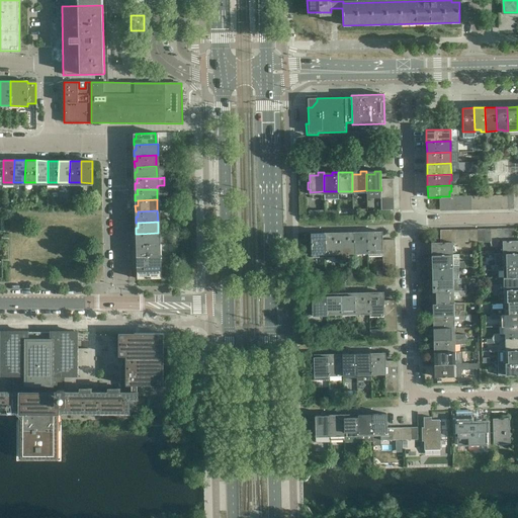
[(368,251),(367,235),(367,232),(361,232),(361,235),(353,235),(354,252),(368,251)]
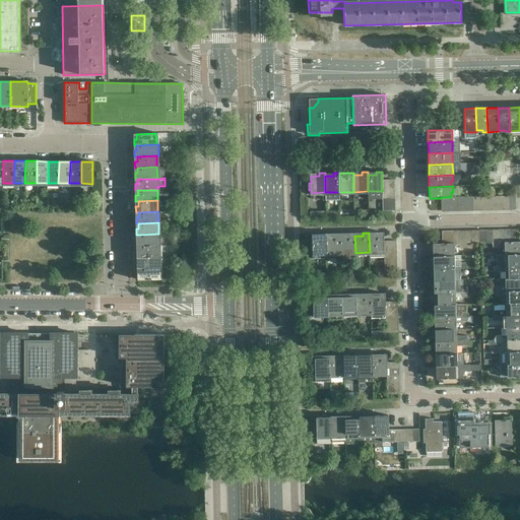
[(384,247),(384,241),(383,233),(377,233),(377,236),(369,236),(370,252),(384,252),(384,247)]
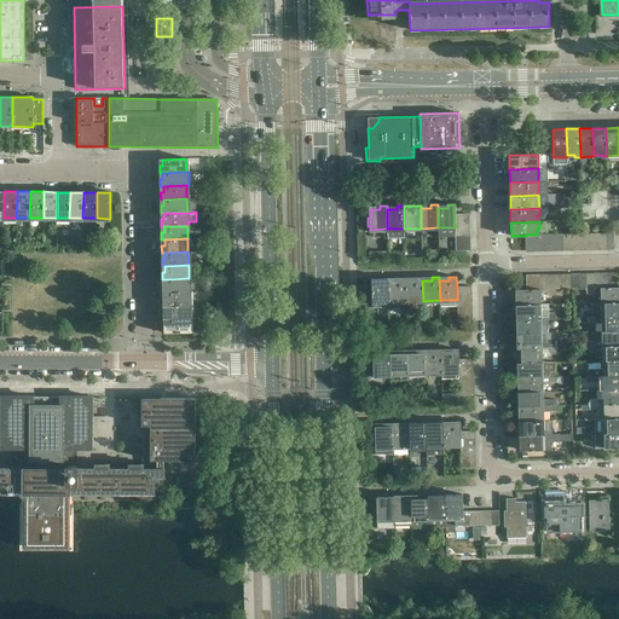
[(189,291),(189,278),(166,279),(166,285),(162,285),(162,293),(166,293),(189,291)]
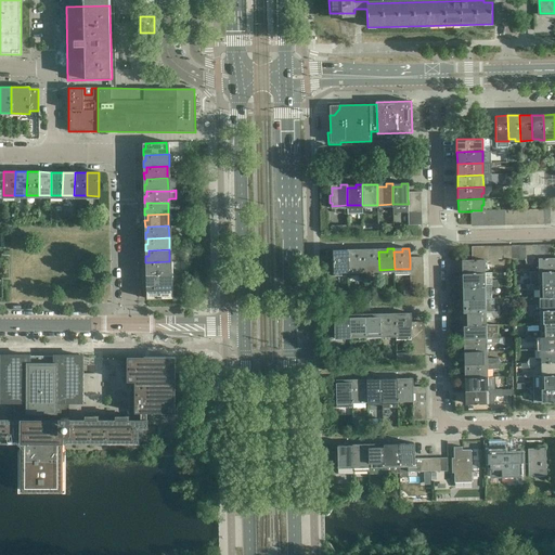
[(349,270),(348,253),(348,249),(341,249),(341,253),(333,253),(333,260),(331,260),(331,268),(333,268),(333,271),(349,270)]
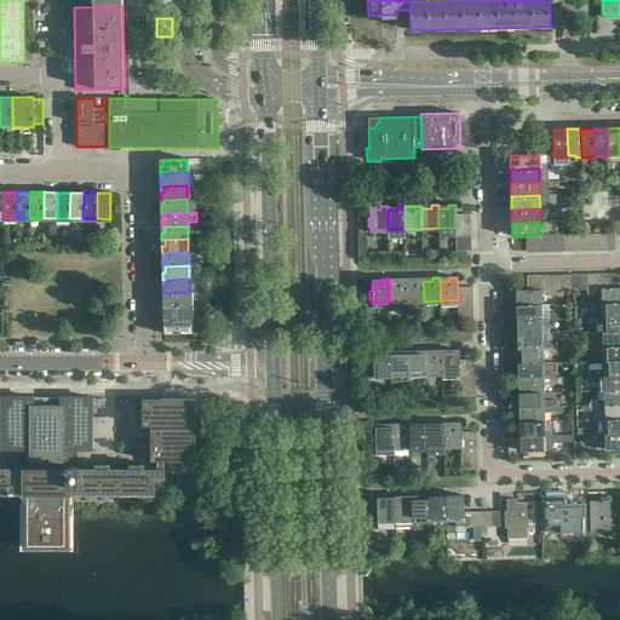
[(407,302),(406,281),(406,279),(399,279),(399,282),(389,282),(390,302),(407,302)]
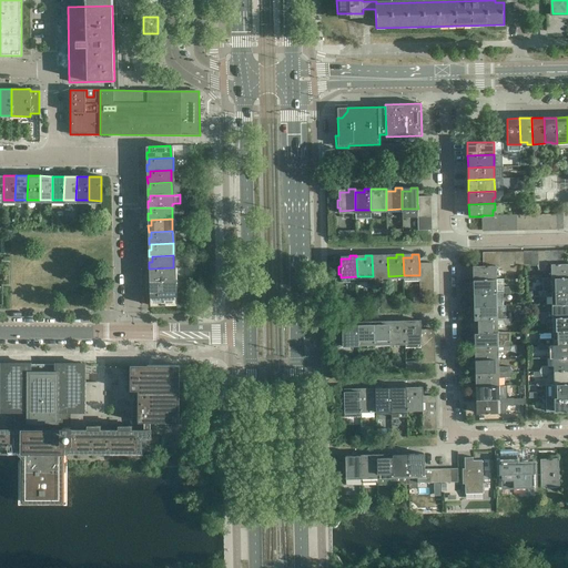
[(388,276),(387,257),(387,255),(381,255),(381,257),(372,257),(373,276),(388,276)]
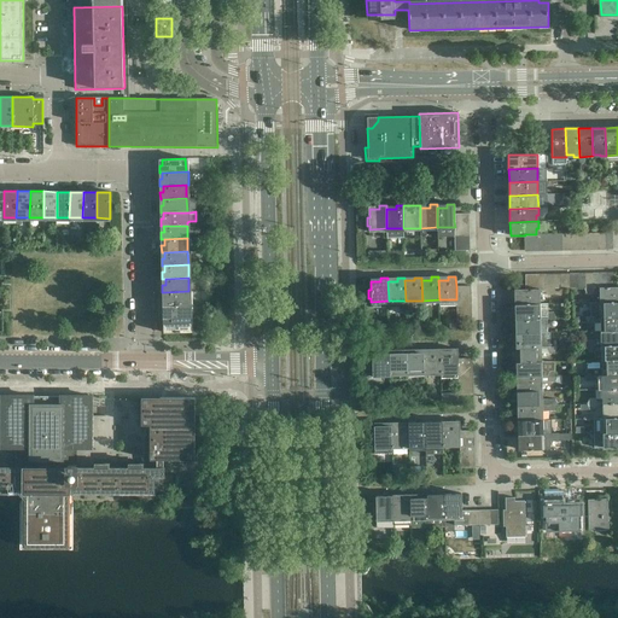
[(593,287),(586,287),(586,289),(586,290),(588,295),(593,295),(594,290),(600,290),(600,303),(617,302),(617,286),(614,287),(607,287),(600,287),(593,287)]
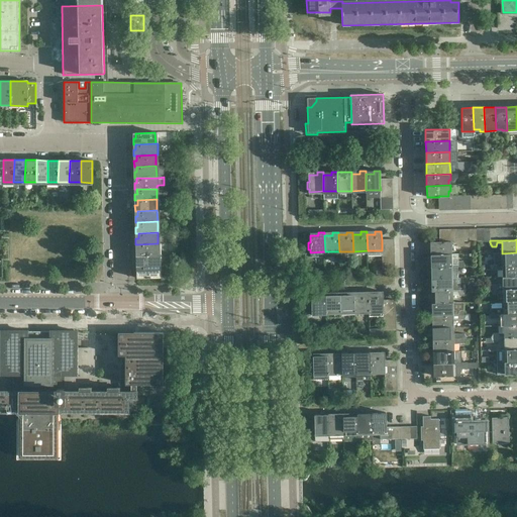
[(451,254),(451,243),(456,243),(457,246),(462,246),(463,242),(463,241),(457,241),(451,241),(445,242),(439,242),(431,242),(431,254),(451,254)]
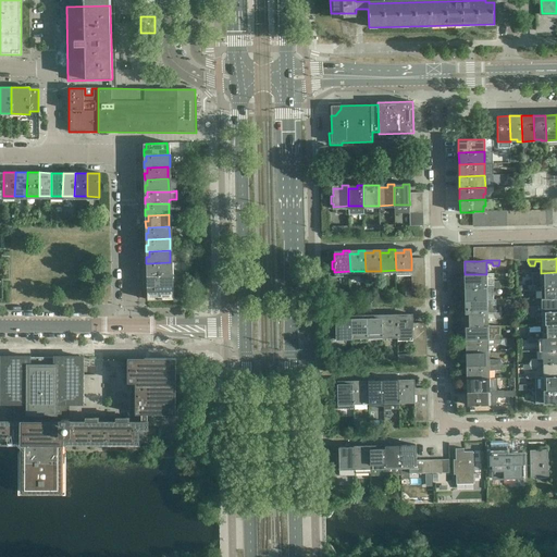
[(170,274),(170,262),(149,263),(149,269),(147,269),(147,275),(149,275),(170,274)]
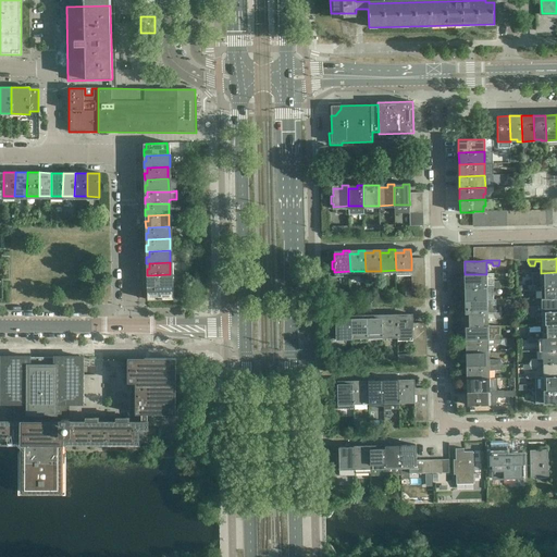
[(556,285),(556,272),(541,273),(542,285),(536,285),(534,281),(530,281),(528,285),(528,286),(556,285)]
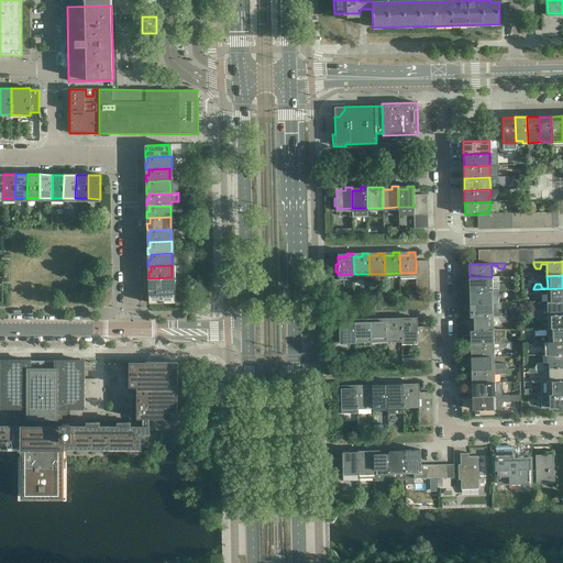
[(173,289),(172,277),(151,278),(151,284),(148,284),(148,290),(151,290),(173,289)]
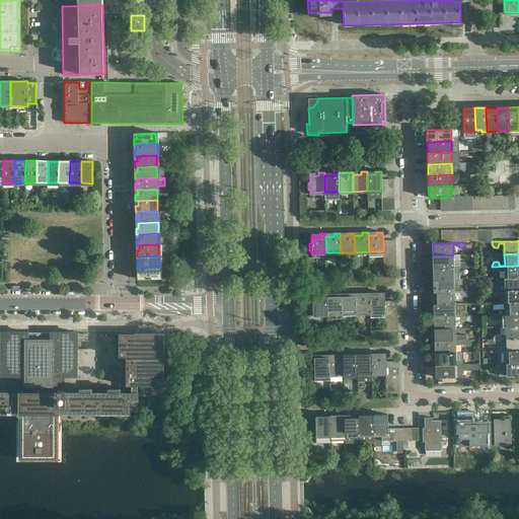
[(453,267),(453,255),(433,255),(433,268),(466,267),(466,266),(464,263),(460,263),(458,267),(453,267)]
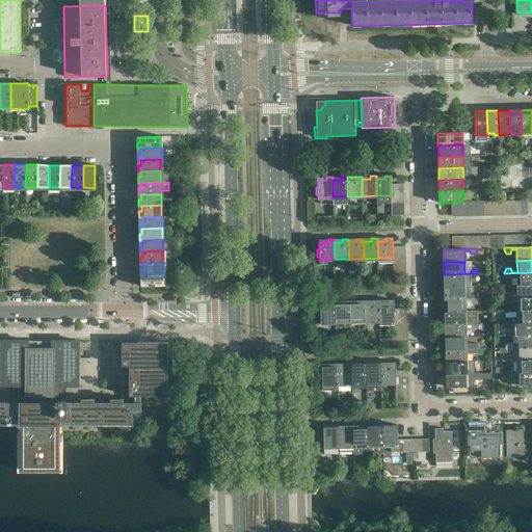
[(531,285),(531,272),(504,273),(504,274),(506,278),(510,278),(512,274),(517,274),(517,286),(531,285)]
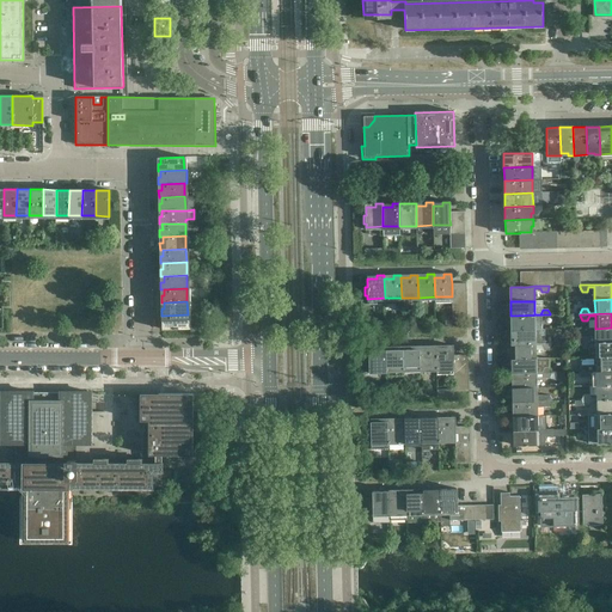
[(188,329),(188,314),(164,316),(165,322),(161,322),(161,329),(188,329)]
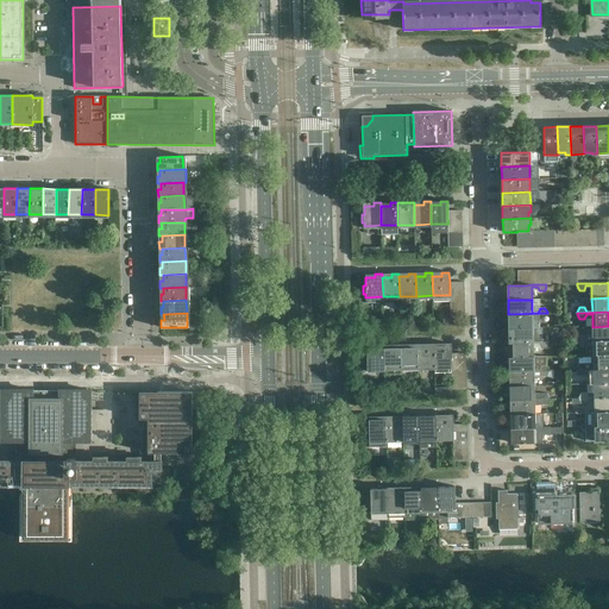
[(533,328),(532,315),(538,315),(540,319),(545,319),(547,314),(547,313),(508,314),(508,328),(533,328)]
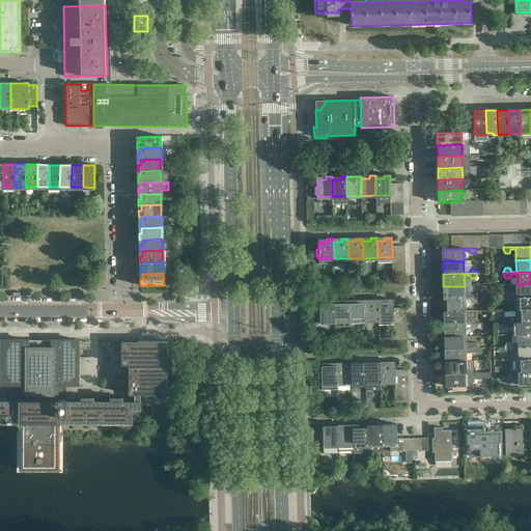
[(530,297),(530,284),(516,285),(516,297),(512,297),(510,292),(505,292),(504,297),(504,298),(530,297)]
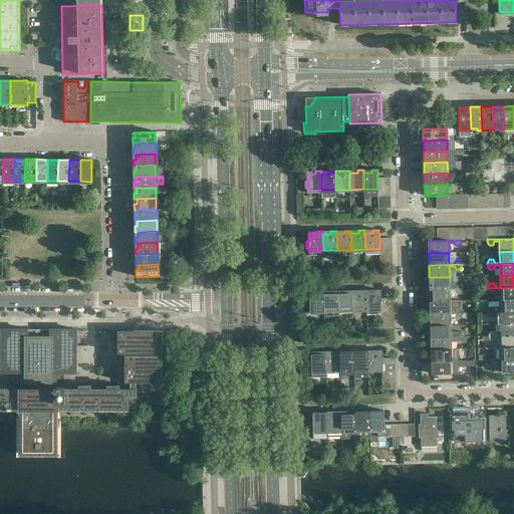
[(450,288),(450,277),(429,277),(430,289),(462,288),(462,287),(461,284),(456,284),(455,288),(450,288)]
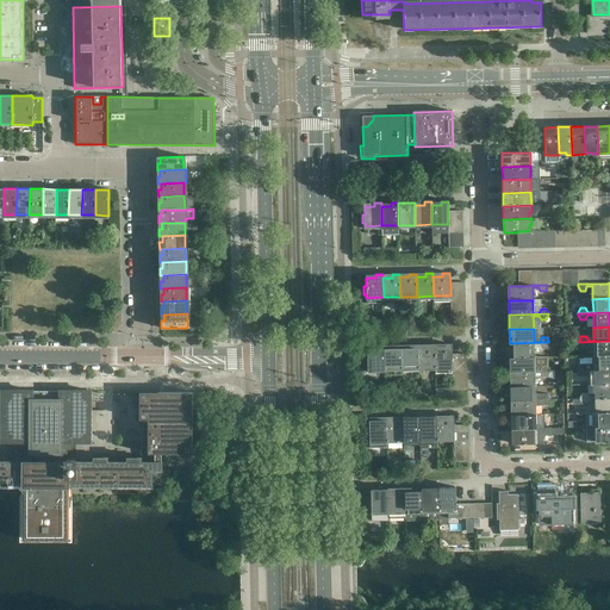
[(609,355),(609,341),(579,342),(579,343),(582,348),(586,348),(589,343),(593,343),(595,356),(609,355)]
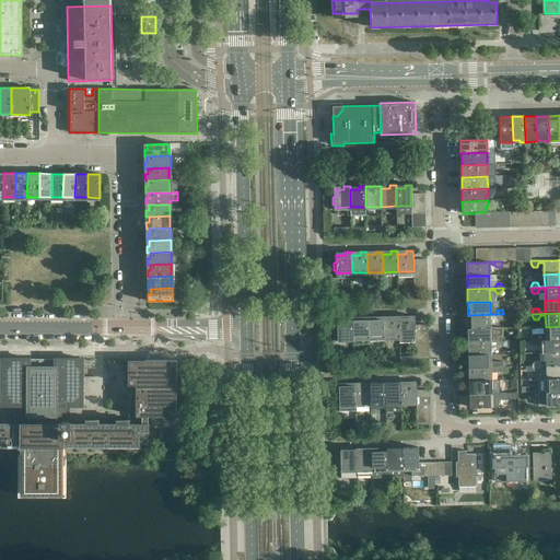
[(490,328),(490,316),(496,316),(497,319),(502,319),(503,315),(503,314),(468,315),(468,328),(490,328)]
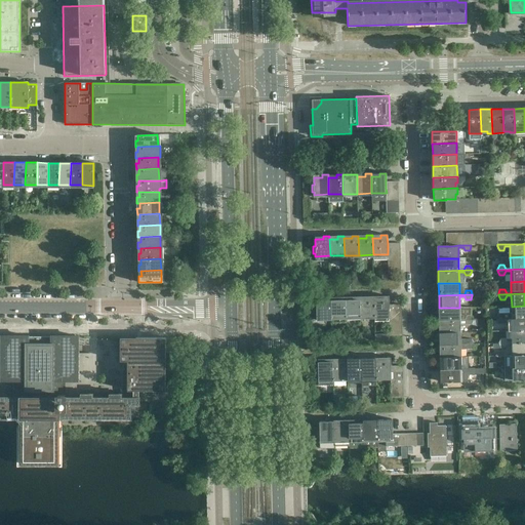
[(374,316),(374,299),(374,296),(368,296),(368,299),(360,299),(360,317),(374,316)]
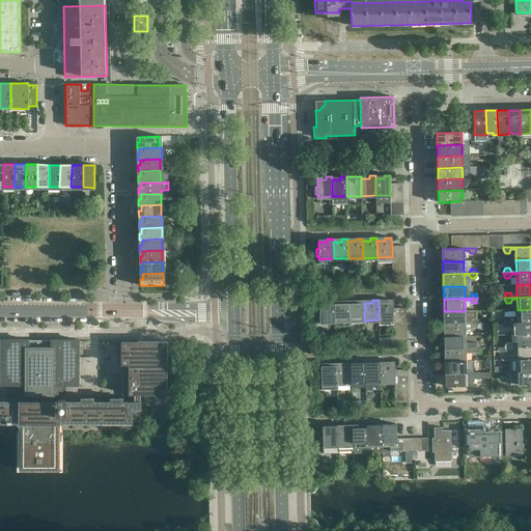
[(393,319),(393,314),(393,308),(393,300),(387,300),(387,303),(379,303),(379,319),(393,319)]
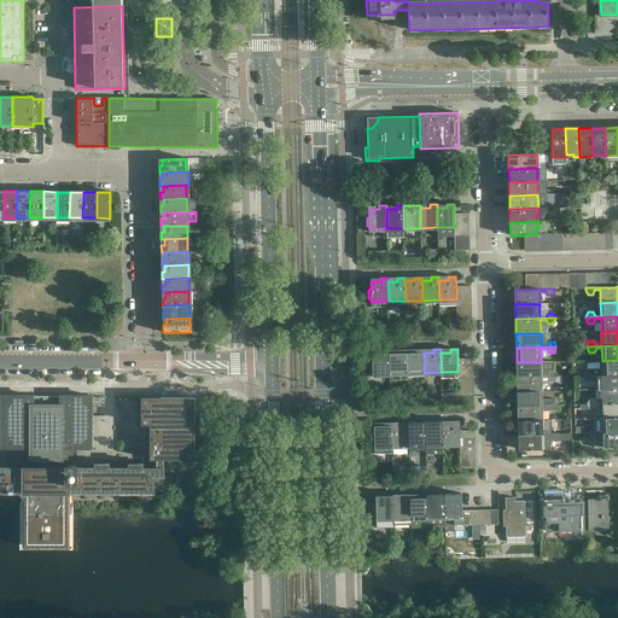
[(390,373),(390,354),(390,350),(383,350),(383,354),(365,354),(366,360),(373,360),(373,362),(371,362),(371,371),(373,371),(373,374),(390,373)]
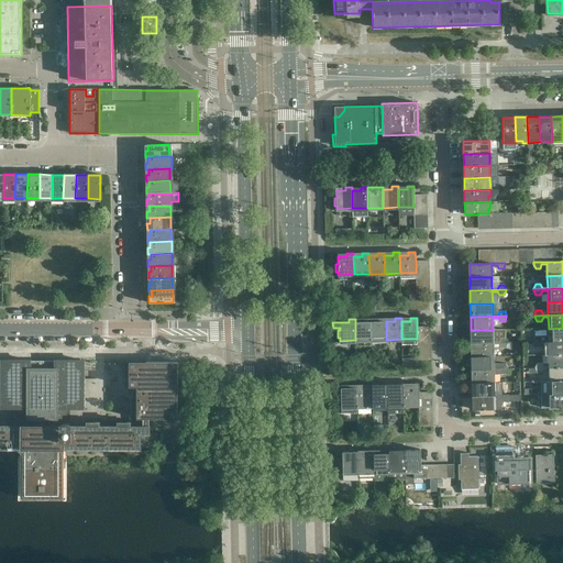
[(371,340),(371,321),(371,319),(364,319),(364,322),(355,322),(355,340),(371,340)]
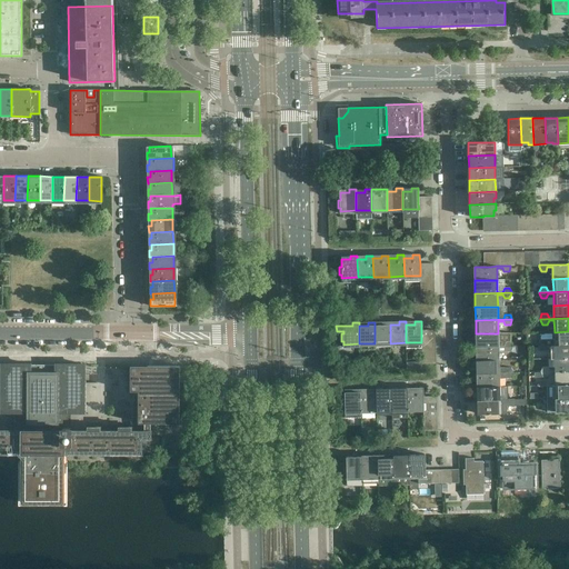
[(390,343),(390,325),(390,322),(383,322),(383,325),(375,325),(375,343),(375,346),(390,346),(390,343)]
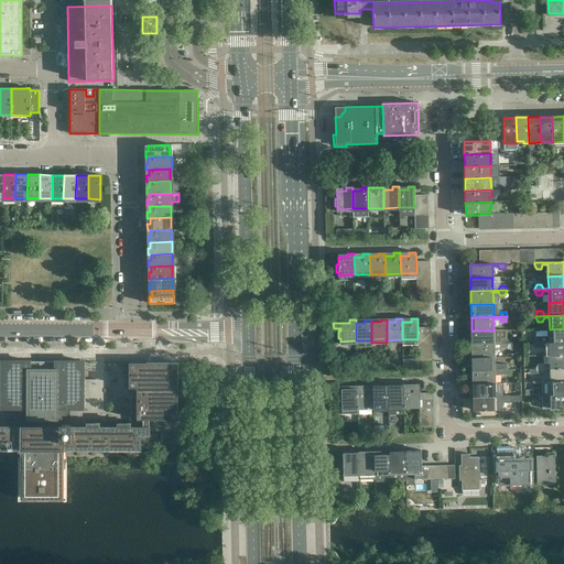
[(563,342),(563,328),(550,329),(550,342),(544,342),(542,337),(538,337),(535,342),(535,343),(563,342)]
